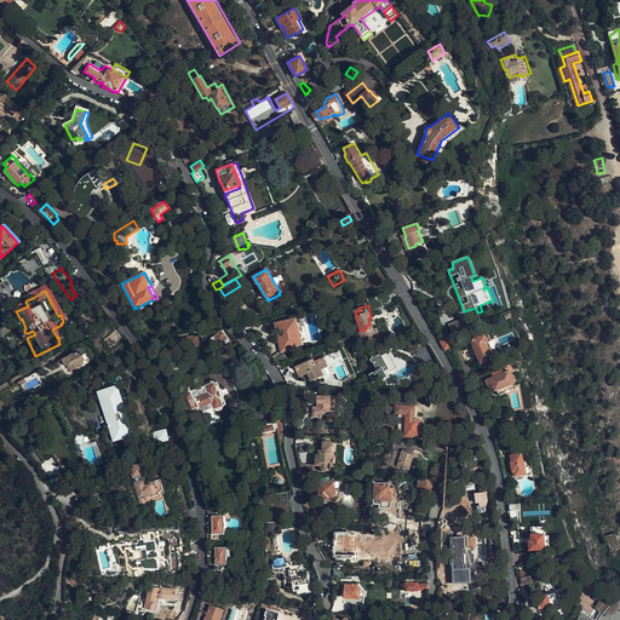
[(451,323),(455,333),(466,328),(461,319),(451,323)]
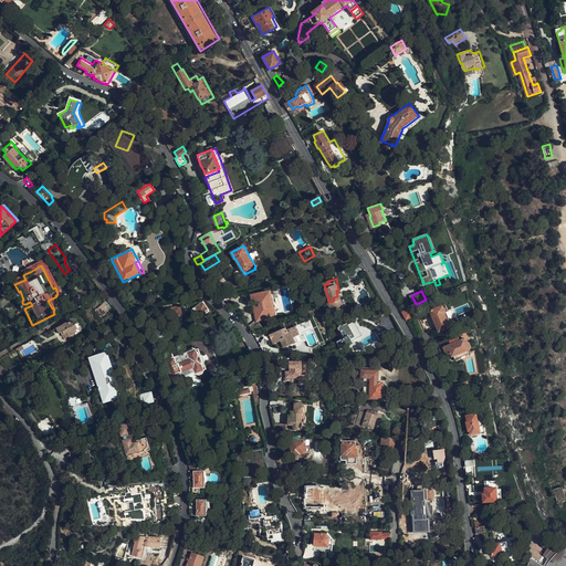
[(265,295),(249,299),(254,322),(271,317),(265,295)]
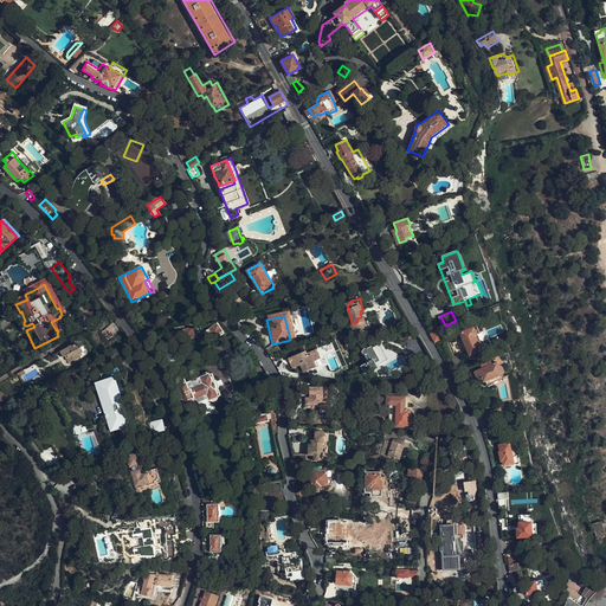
[(352,323),(350,316),(347,317),(352,333),(359,330),(356,322),(352,323)]
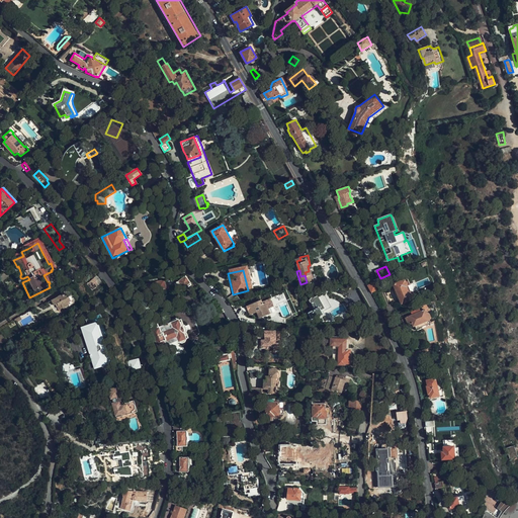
[(53,274),(52,271),(44,275),(48,282),(49,281),(47,277),(53,274)]
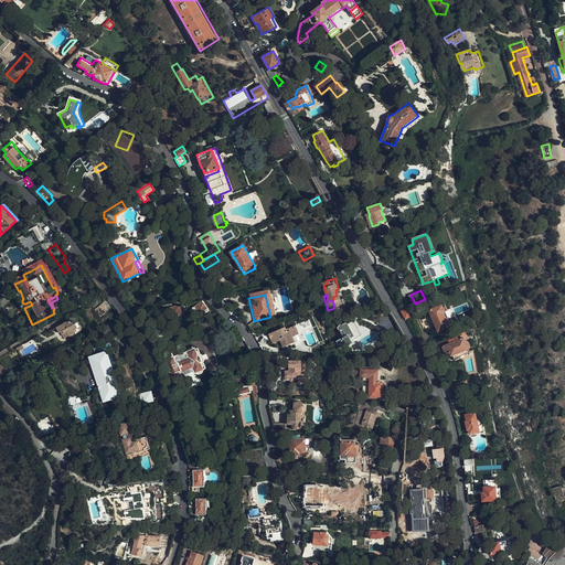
[(208,309),(203,302),(191,309),(193,312),(196,310),(200,315),(201,316),(209,310),(208,309)]
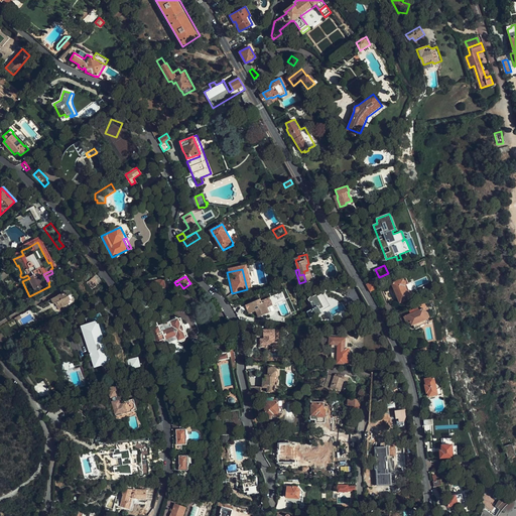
[(98,284),(93,278),(87,283),(92,289),(98,284)]
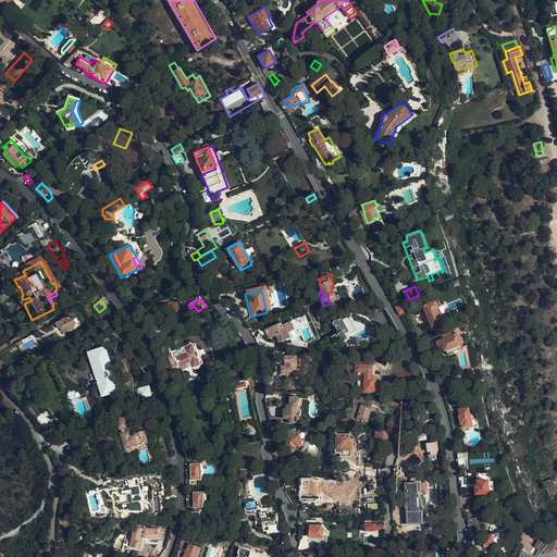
[(431,326),(443,321),(440,314),(438,314),(436,308),(437,308),(434,300),(430,302),(422,306),(425,312),(423,312),(426,321),(429,320),(431,326)]
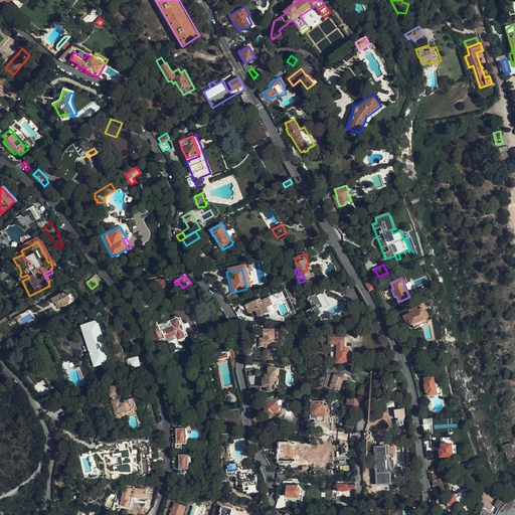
[(162,281),(161,280),(143,284),(144,288),(152,286),(153,289),(166,286),(165,281),(162,281)]
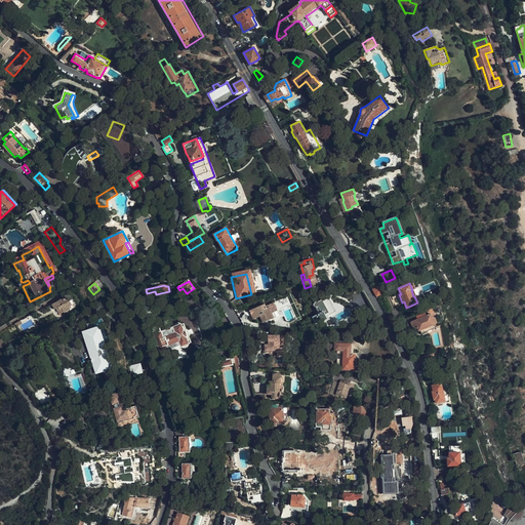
[(372,290),(376,297),(385,292),(380,285),(372,290)]
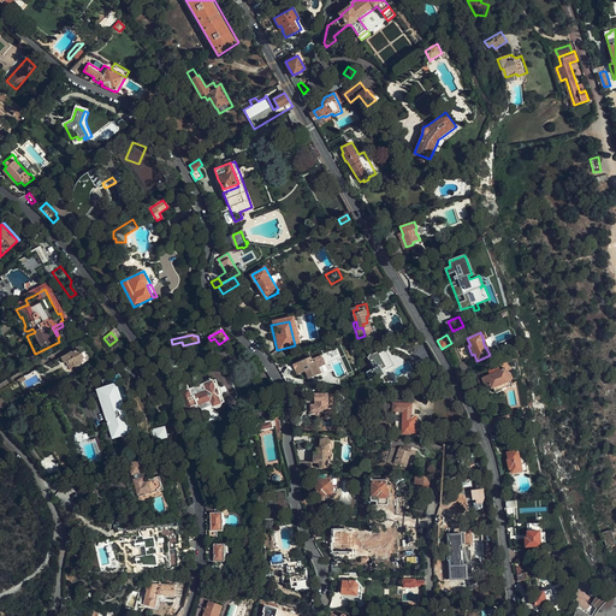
[(147,348),(150,354),(152,354),(154,357),(159,354),(153,344),(147,348)]
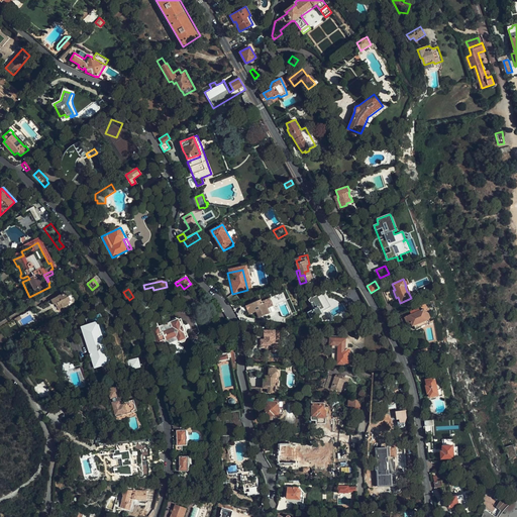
[(57,303),(61,308),(72,302),(69,296),(67,297),(65,293),(57,297),(58,297),(50,301),(54,305),(55,304),(57,303)]
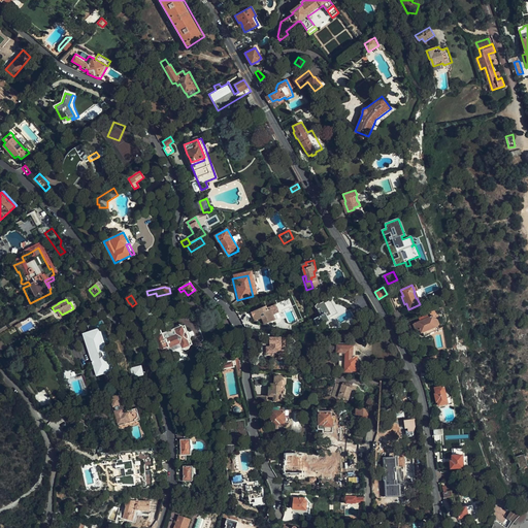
[(322,302),(319,306),(325,316),(319,319),(323,325),(326,323),(327,324),(330,323),(330,324),(336,320),(334,317),(342,311),(334,299),(329,302),(328,301),(323,303),(322,302)]
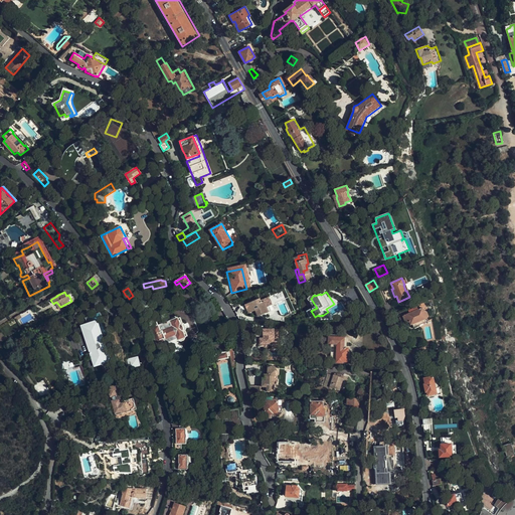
[(222,298),(228,305),(237,301),(234,293),(222,298)]
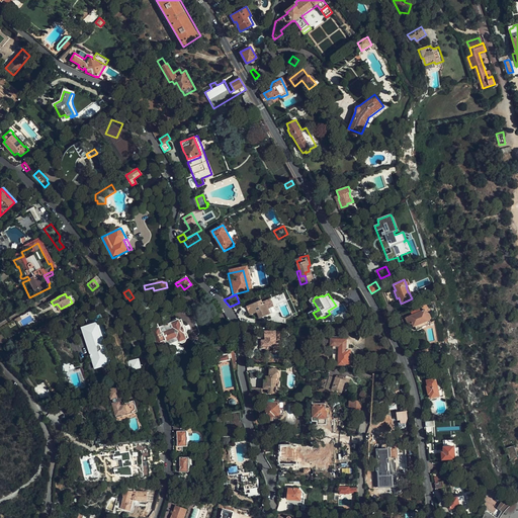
[(152,308),(146,295),(141,298),(147,311),(152,308)]
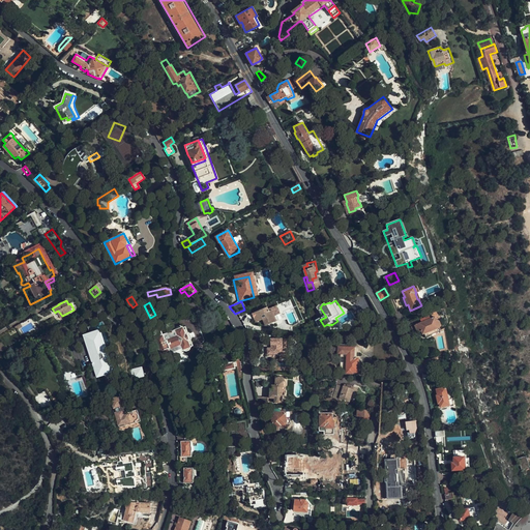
[(258,322),(263,320),(265,325),(268,324),(270,329),(281,325),(283,323),(283,322),(282,319),(287,317),(289,324),(291,325),(292,325),(298,322),(291,304),(287,305),(288,311),(282,313),(278,304),(267,310),(266,307),(254,313),(258,322)]
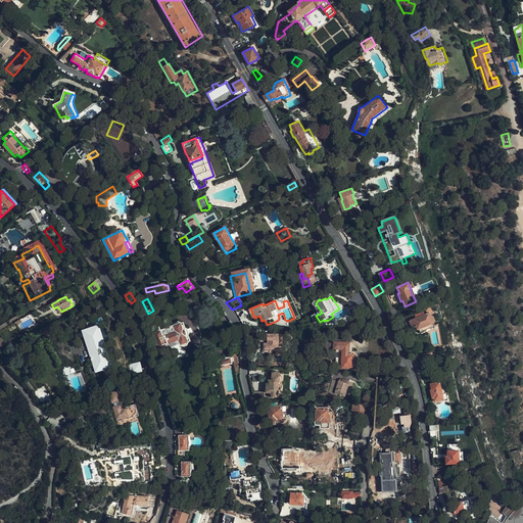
[(431,313),(429,307),(419,313),(420,316),(405,322),(407,326),(411,325),(413,328),(416,327),(418,330),(420,329),(433,324),(434,321),(433,317),(429,316),(429,315),(431,313)]
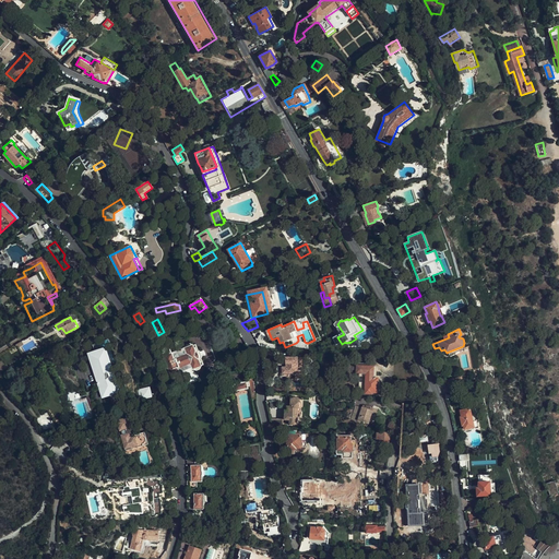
[(162,353),(173,382),(174,382),(175,383),(176,384),(179,382),(180,381),(180,379),(181,379),(179,373),(192,368),(193,369),(194,370),(199,369),(200,367),(199,366),(203,365),(200,358),(202,356),(200,352),(198,351),(195,344),(191,346),(191,345),(189,344),(186,345),(185,347),(186,348),(185,348),(181,340),(173,342),(177,352),(171,354),(169,349),(168,349),(168,348),(166,347),(163,348),(162,351),(163,352),(162,353)]
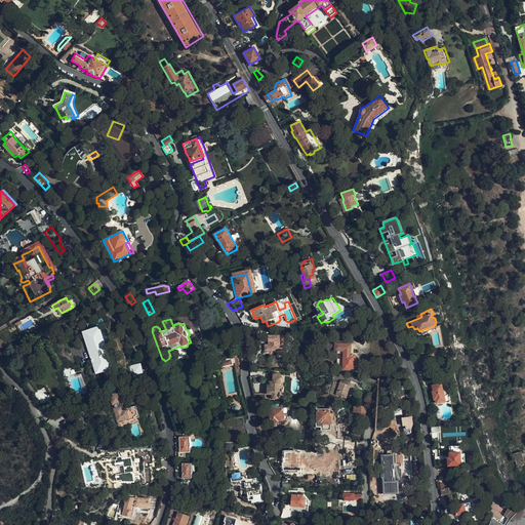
[(436,327),(435,325),(421,330),(422,333),(436,327)]
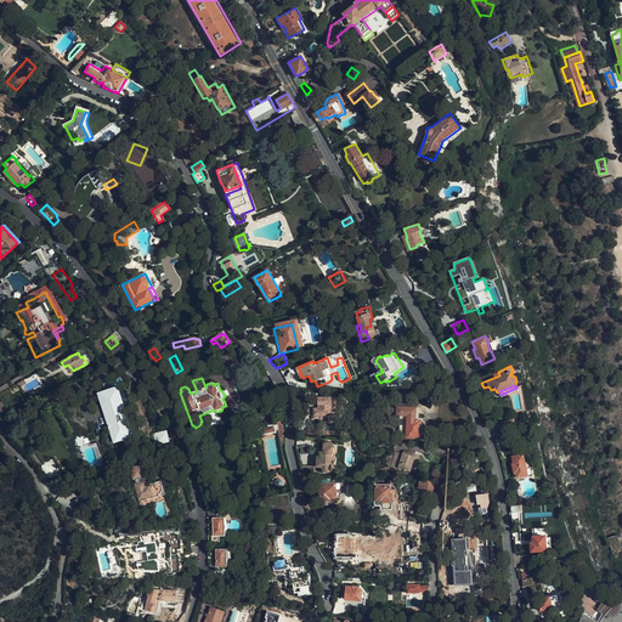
[(470,388),(467,389),(473,400),(478,397),(471,389),(470,388)]
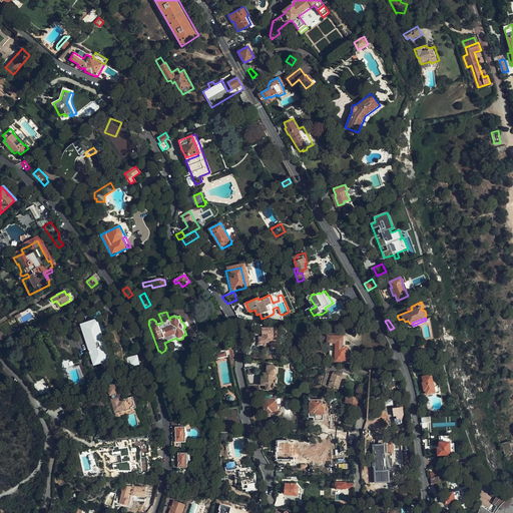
[(82,325),(94,364),(108,360),(96,321),(82,325)]
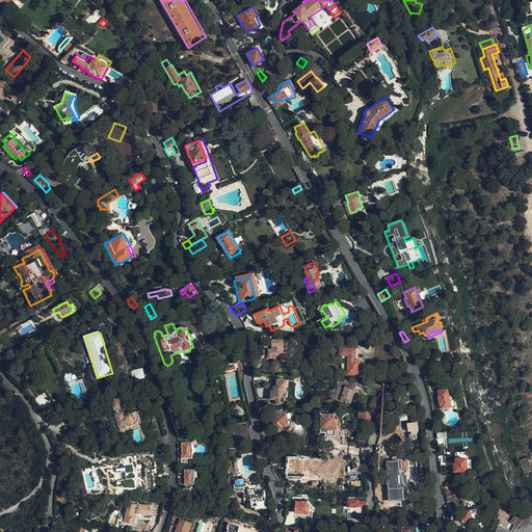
[(289,355),(290,355),(289,335),(288,335),(289,340),(271,340),(272,349),(268,349),(269,356),(289,355)]
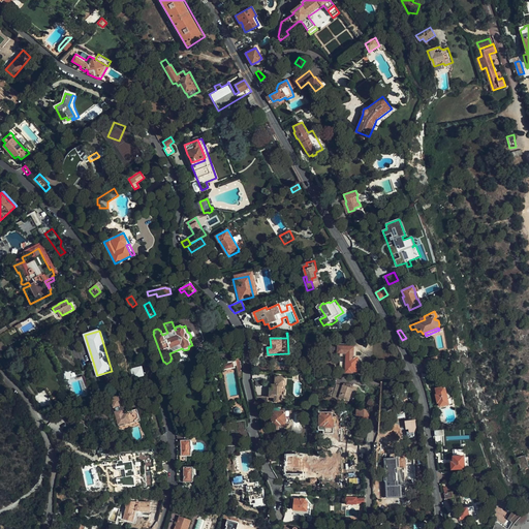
[(358,372),(358,364),(359,358),(356,358),(356,355),(353,355),(353,347),(338,346),(337,355),(345,355),(345,360),(339,360),(339,367),(345,367),(345,372),(351,372),(351,371),(358,372)]
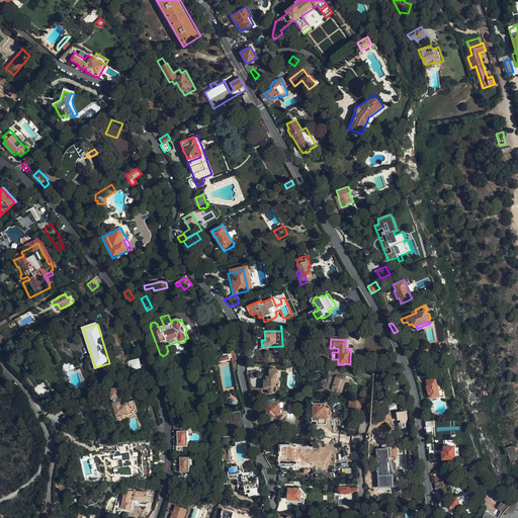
[(236,353),(235,350),(230,351),(230,353),(224,355),(222,355),(214,356),(216,360),(218,360),(218,362),(229,360),(229,357),(231,357),(233,369),(236,368),(235,362),(236,362),(235,354),(236,353)]
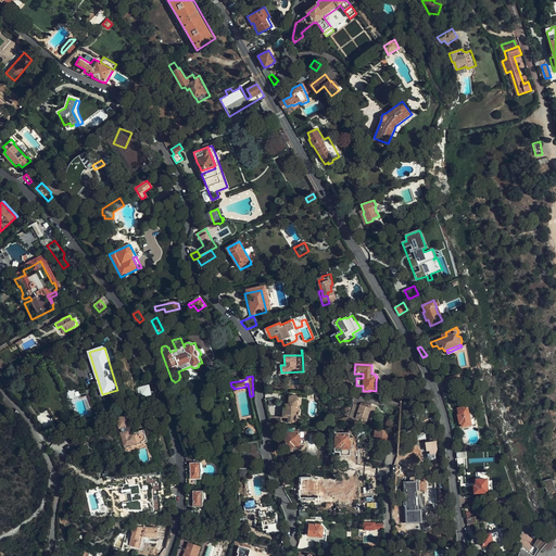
[(444,384),(458,381),(456,376),(442,379),(444,384)]
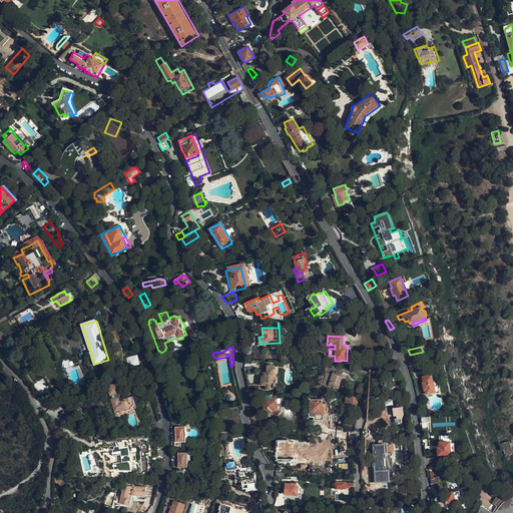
[(129,367),(138,365),(136,357),(127,359),(129,367)]
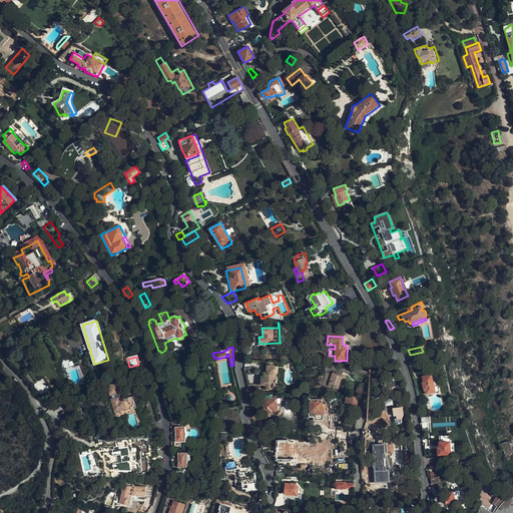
[(263,377),(262,377),(261,385),(266,385),(266,390),(273,390),(274,366),(268,366),(267,374),(264,374),(263,377)]
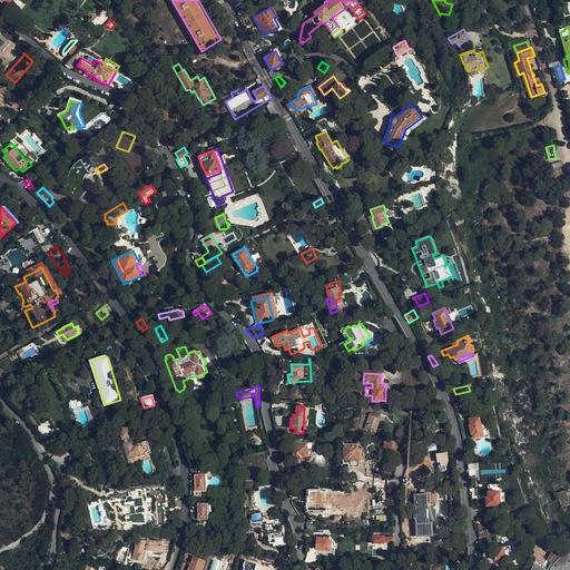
[(377,429),(382,415),(373,413),(372,413),(372,416),(369,415),(362,413),(357,428),(366,431),(367,430),(376,433),(377,429)]
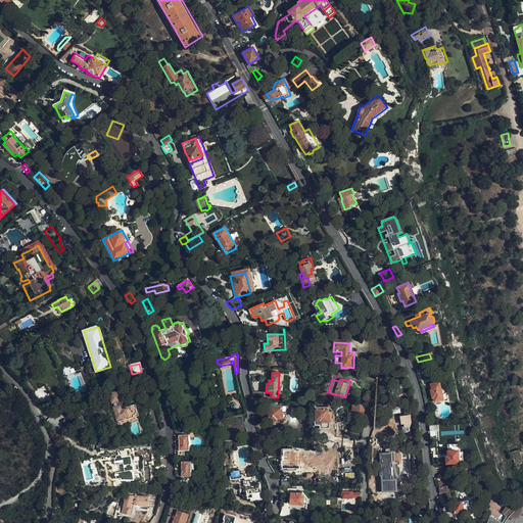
[(35,391),(28,381),(25,383),(32,393),(35,391)]
